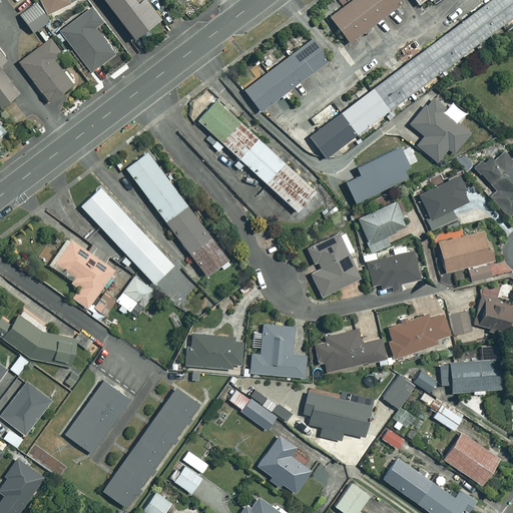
[(73,2),(72,0),(39,0),(47,15),(73,2)]
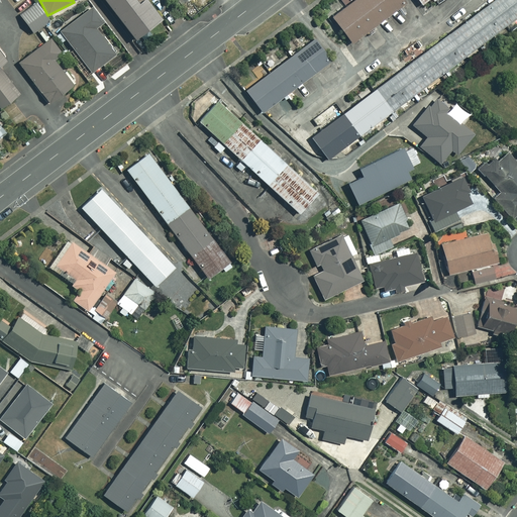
[(103,0),(135,41),(143,35),(147,40),(153,35),(150,30),(162,21),(145,0),(138,6),(133,0),(103,0)]
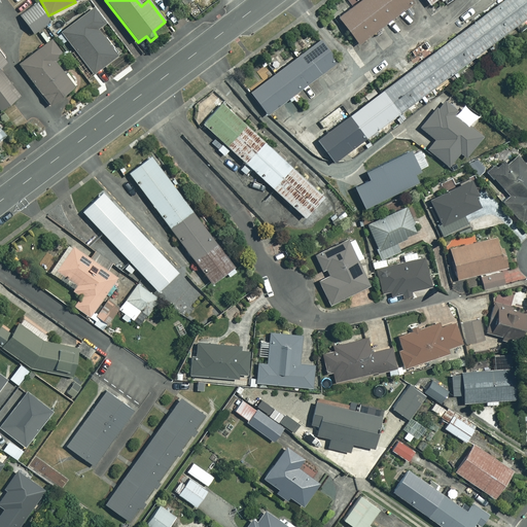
[(417,1),(416,0),(364,0),(339,20),(358,45),(417,1)]
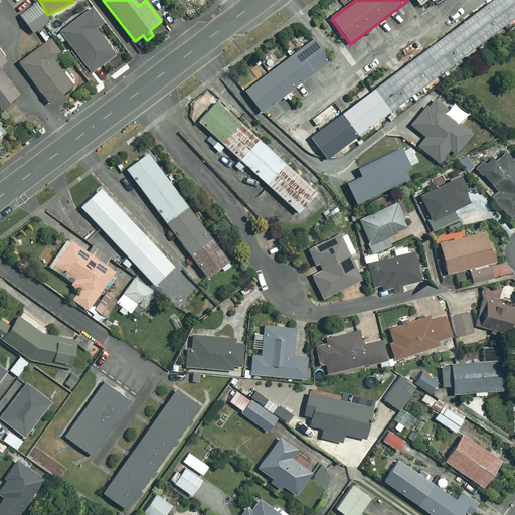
[(514,0),(488,0),(372,88),(389,111),(514,15),(514,0)]
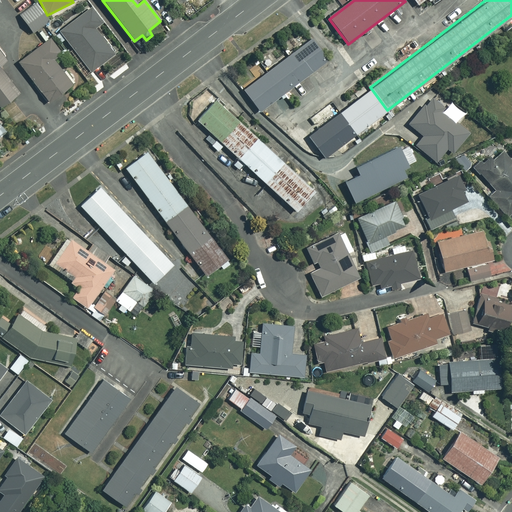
[(49,23),(36,5),(20,16),(33,34),(49,23)]
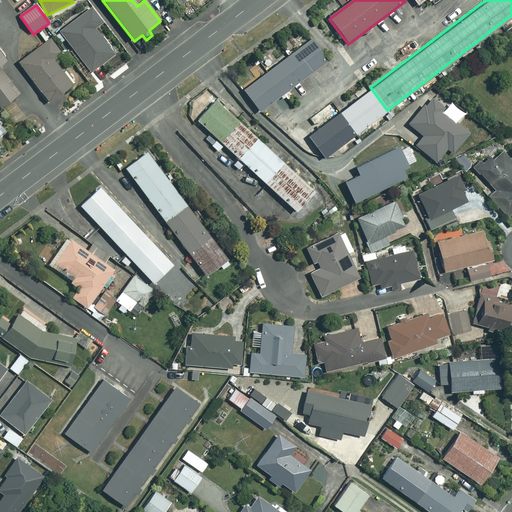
[(90,73),(120,50),(107,32),(101,36),(95,28),(103,23),(92,8),(60,32),(90,73)]
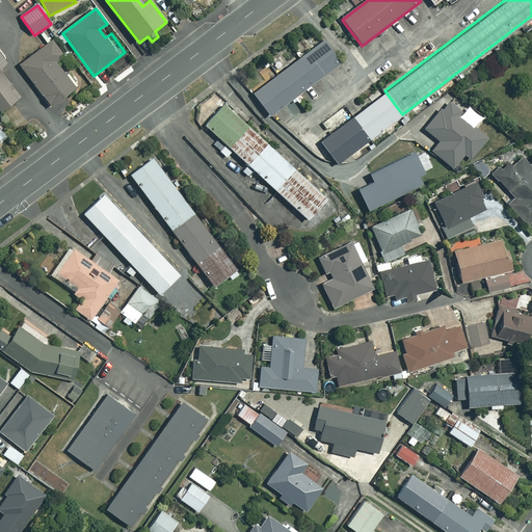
[(56,64),(67,56),(48,31),(37,38),(45,48),(20,67),(51,107),(75,89),(56,64)]
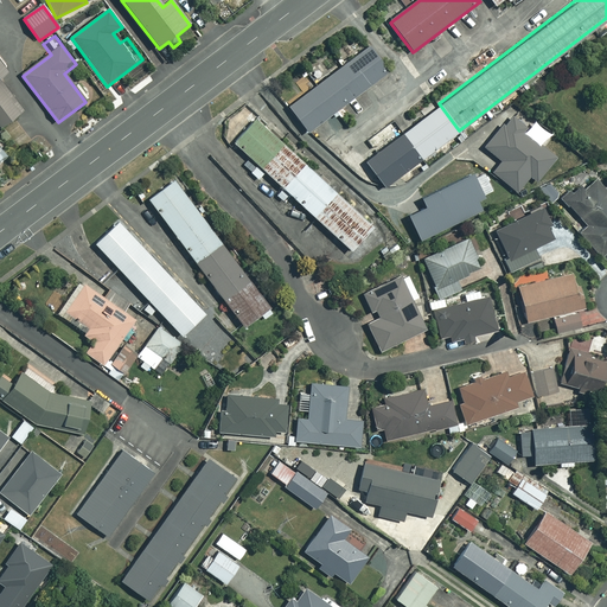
[(387,72),(369,49),(289,109),(308,133),(387,72)]
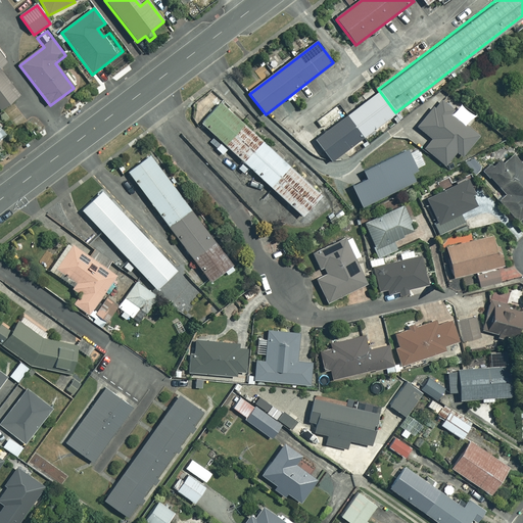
[(0,68),(8,62),(0,51),(0,108),(1,110),(19,97),(0,70),(0,68)]
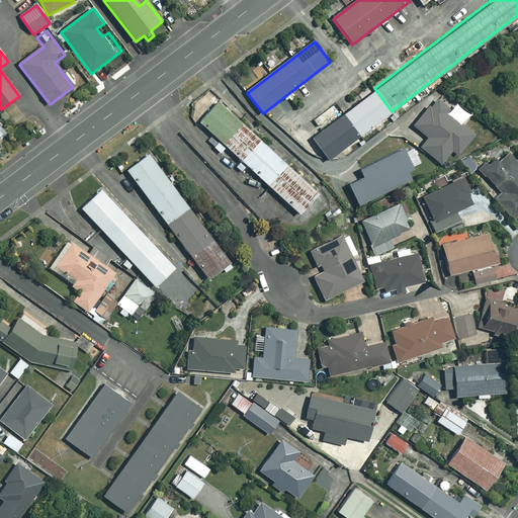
[(392,111),(374,88),(341,113),(358,136),(392,111)]
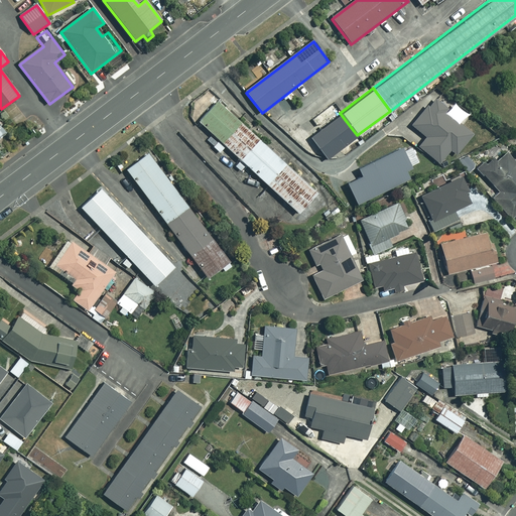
[(424,136),(416,145),(438,162),(449,149),(455,154),(473,133),(445,111),(447,108),(434,98),(427,106),(425,104),(409,124),(424,136)]
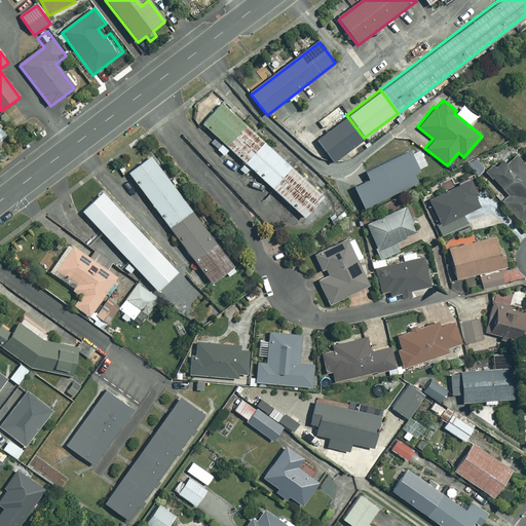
[(245,164),(264,143),(222,105),(202,125),(223,144),(217,150),(223,157),(229,150),(245,164)]
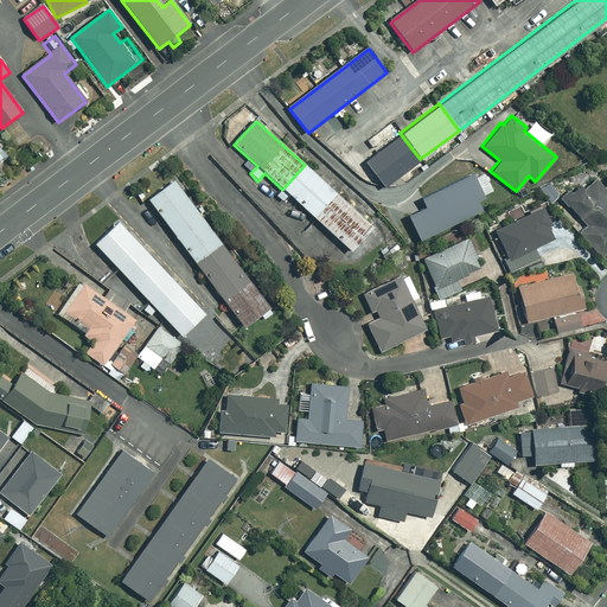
[(420,159),(400,133),(363,160),(383,187),(420,159)]
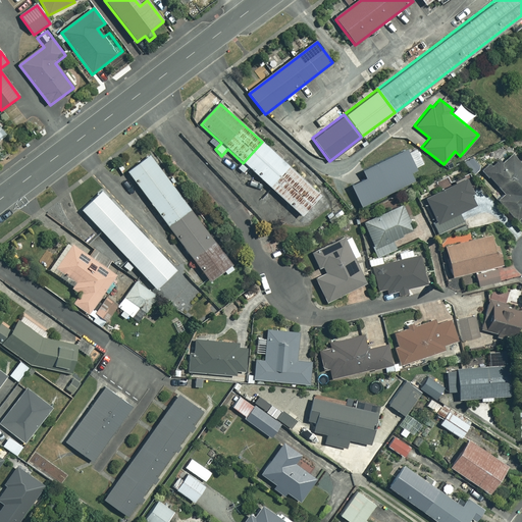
[(243,163),(238,168),(243,173),(248,168),(270,188),(289,167),(262,142),(243,163)]
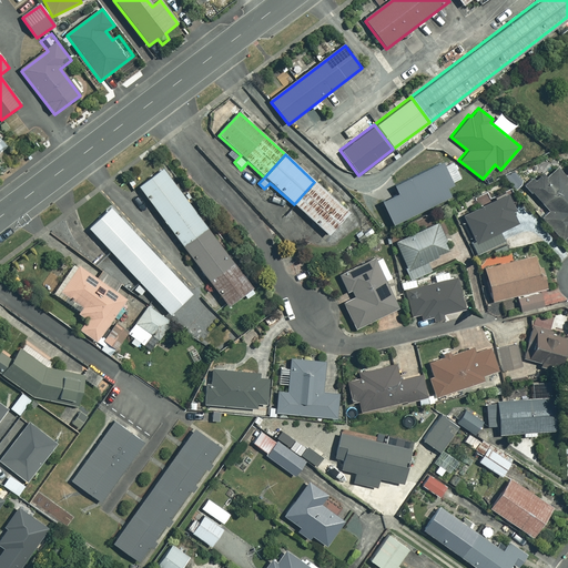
[(379,202),(391,224),(449,196),(445,188),(452,185),(440,161),(392,184),(396,194),(379,202)]
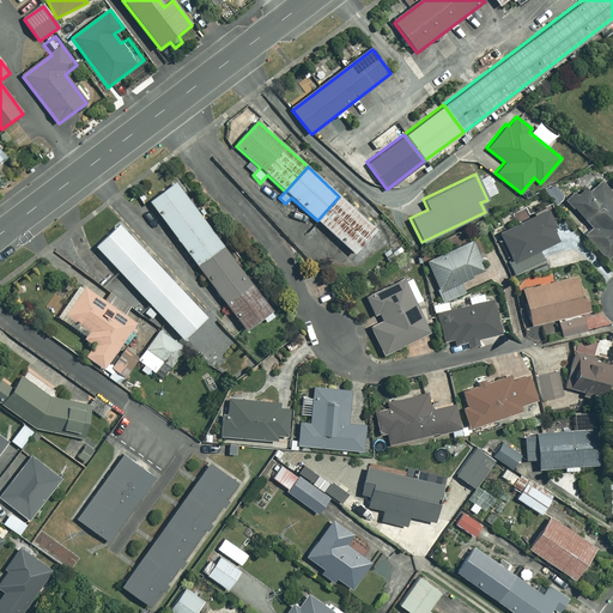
[(612,195),(594,175),(565,200),(593,230),(586,236),(607,260),(612,254),(612,195)]
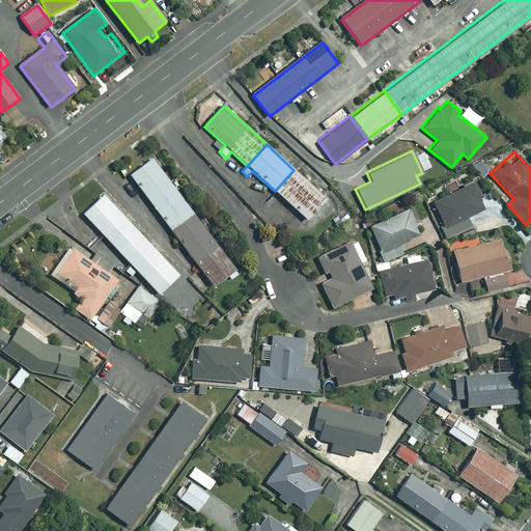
[(150,201),(174,184),(152,155),(129,172),(150,201)]
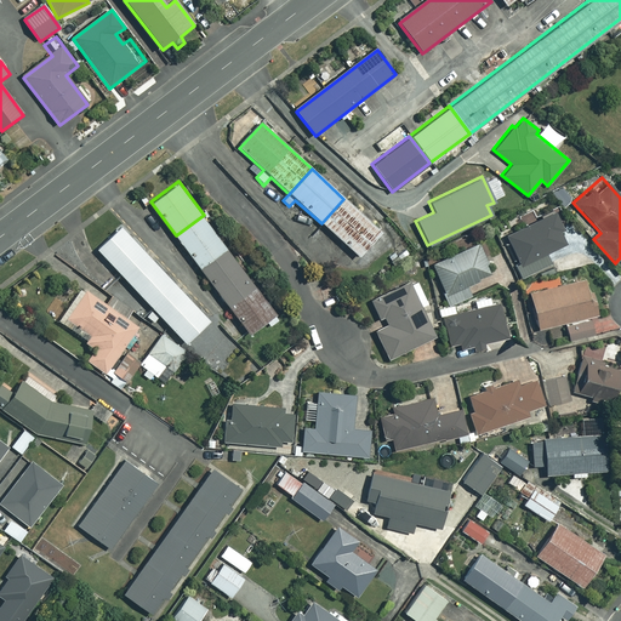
[(343,199),(322,223),(359,258),(381,233),(343,199)]
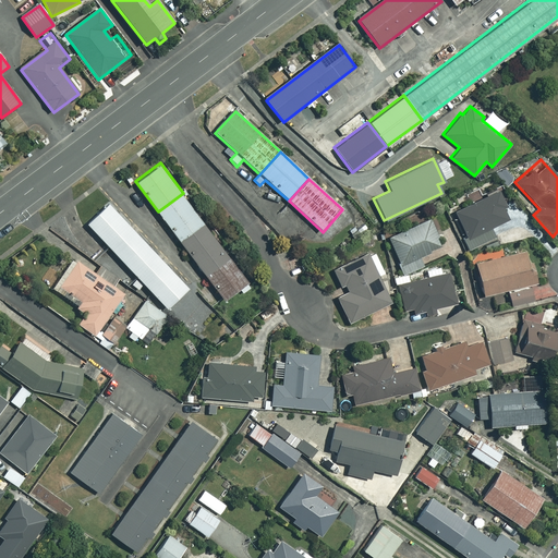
[(206,223),(183,193),(158,211),(181,242),(206,223)]
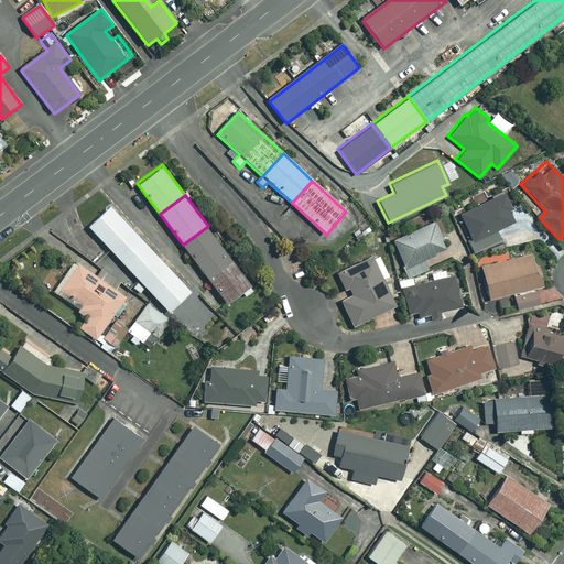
[(517,223),(505,195),(461,215),(472,240),(469,241),(474,253),(500,241),(496,231),(517,223)]
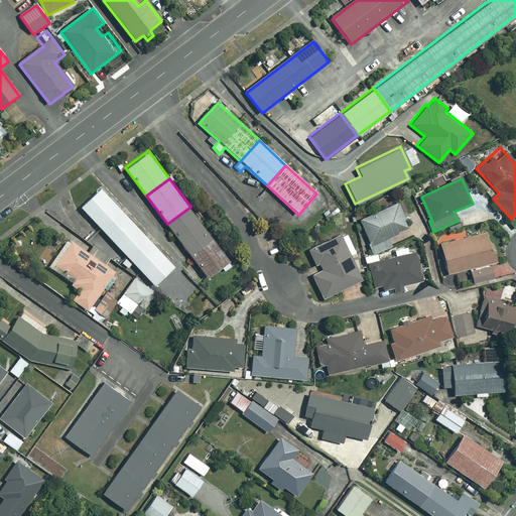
[(101,227),(120,208),(100,186),(80,206),(101,227)]
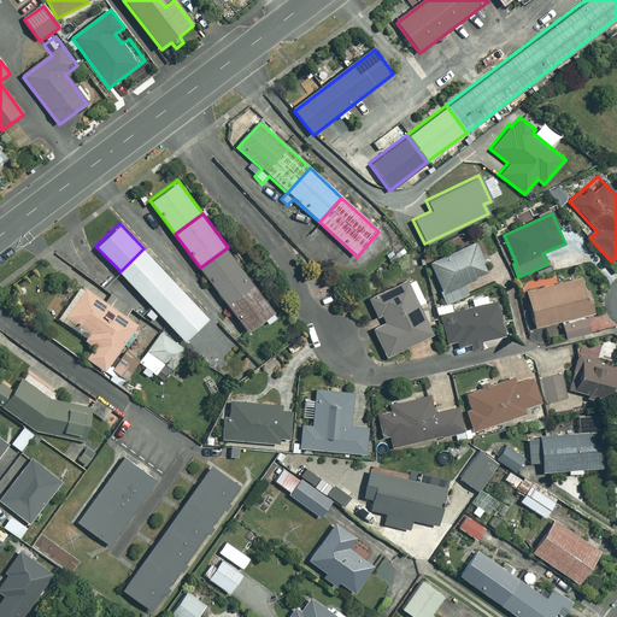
[(487,274),(475,245),(430,263),(447,304),(469,295),(464,283),(487,274)]
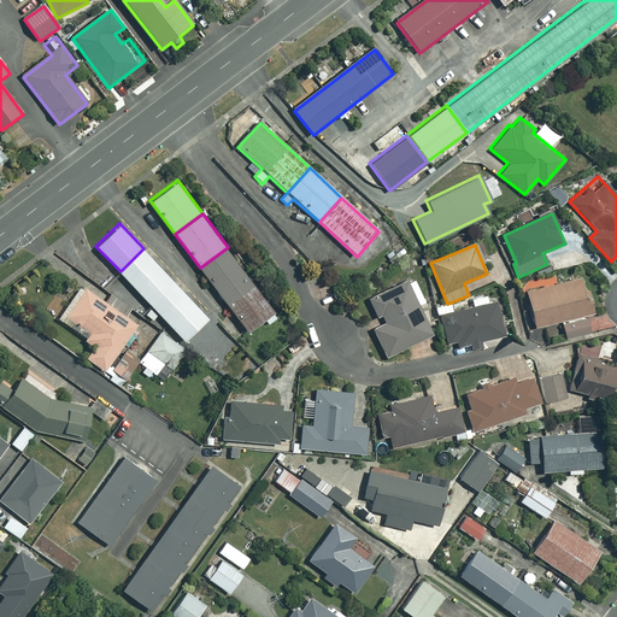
[(224,299),(252,280),(228,247),(200,268),(224,299)]
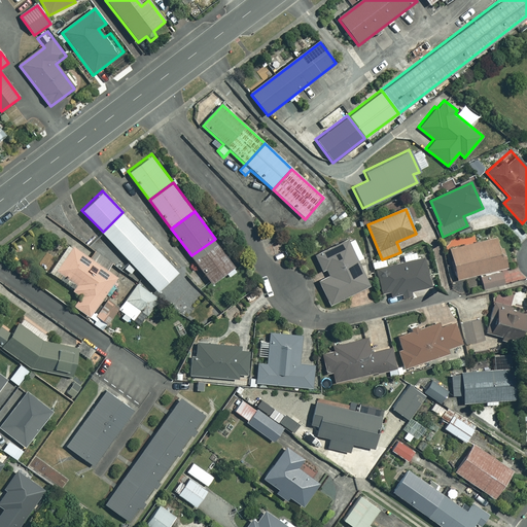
[(130,260),(150,241),(123,212),(103,232),(130,260)]
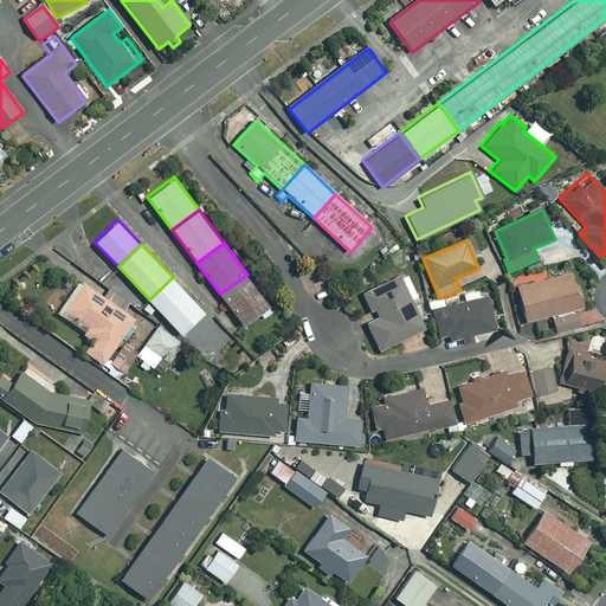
[(270,304),(247,275),(220,294),(243,324),(259,311),(264,317),(271,311),(268,305),(270,304)]
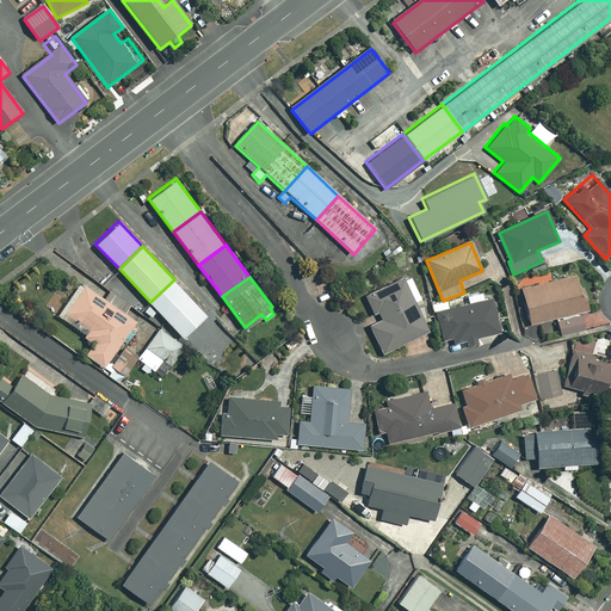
[(585,312),(576,277),(522,290),(530,325),(585,312)]
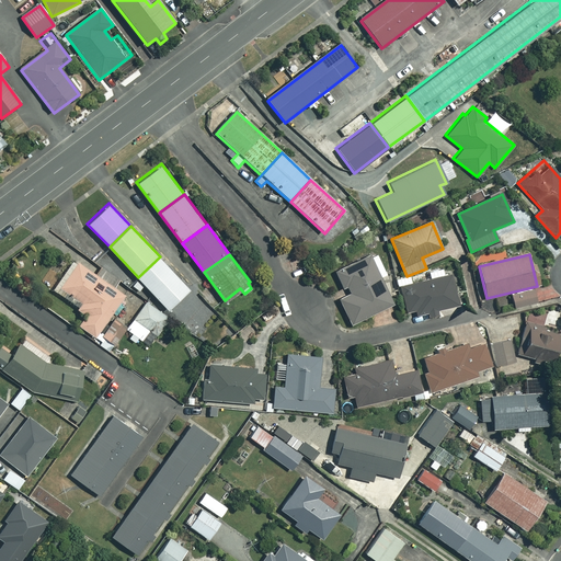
[(382,282),(389,278),(378,255),(370,260),(369,256),(335,274),(343,290),(347,288),(352,296),(340,301),(351,325),(393,305),(382,282)]
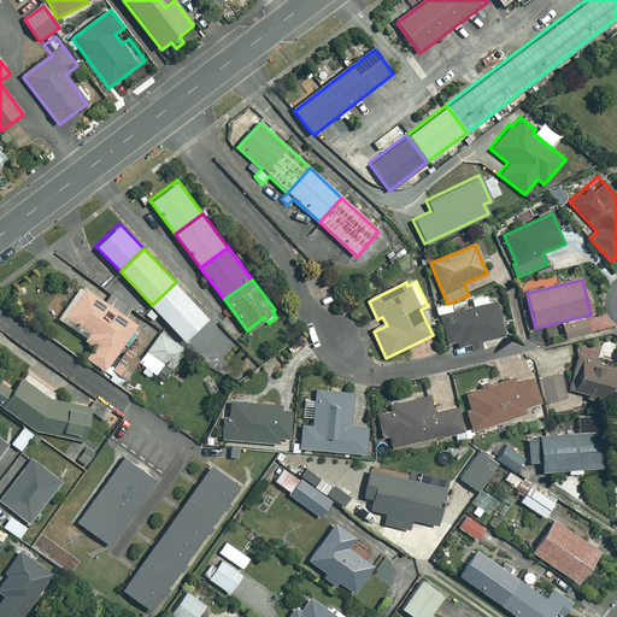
[(176,282),(152,305),(184,339),(207,316),(176,282)]
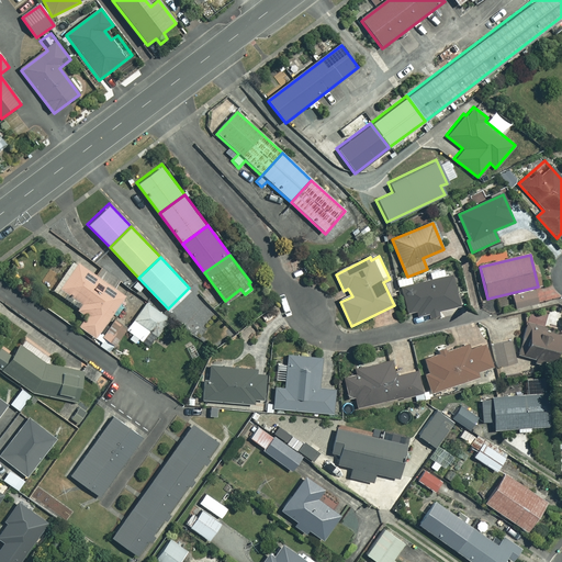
[(102,269),(96,278),(74,263),(54,291),(78,307),(75,311),(87,318),(80,328),(97,339),(125,299),(114,291),(120,282),(102,269)]
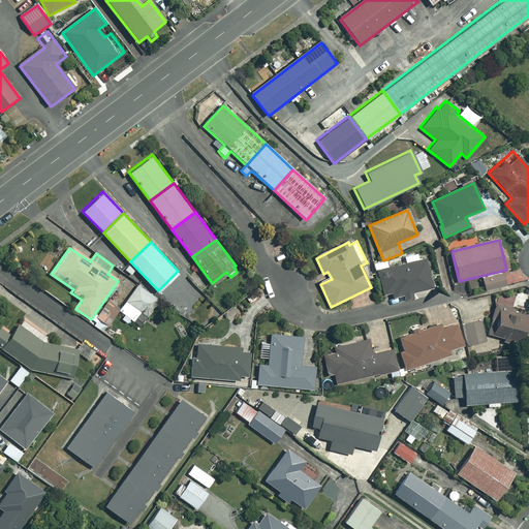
[(428,260),(377,272),(382,298),(434,286),(428,260)]
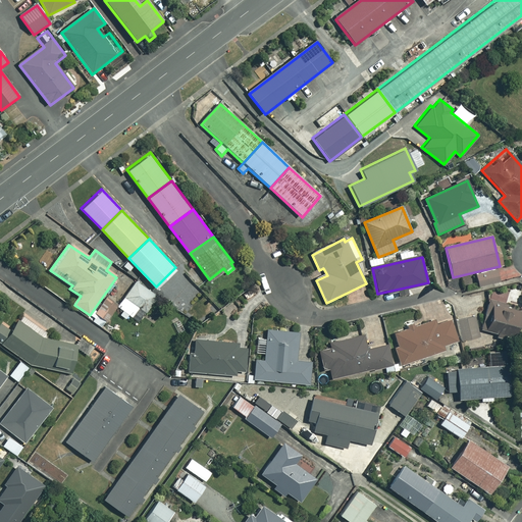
[(138,281),(118,308),(123,311),(120,316),(127,321),(131,317),(138,321),(156,296),(138,281)]
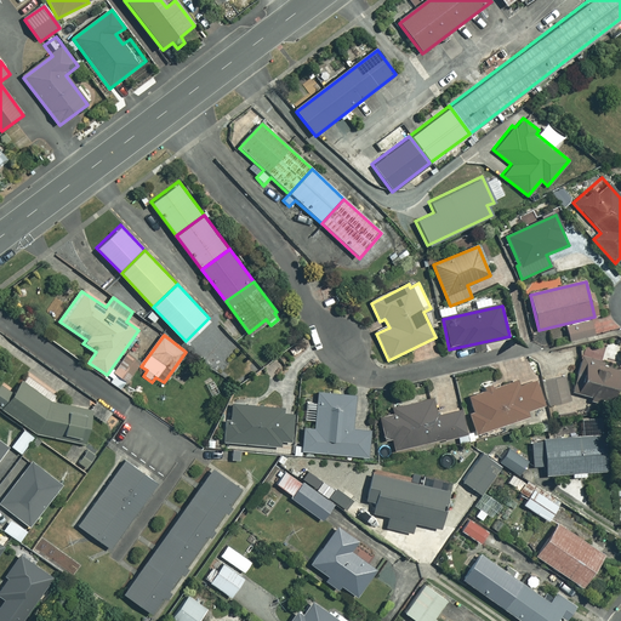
[(620,371),(580,364),(574,396),(615,403),(620,371)]
